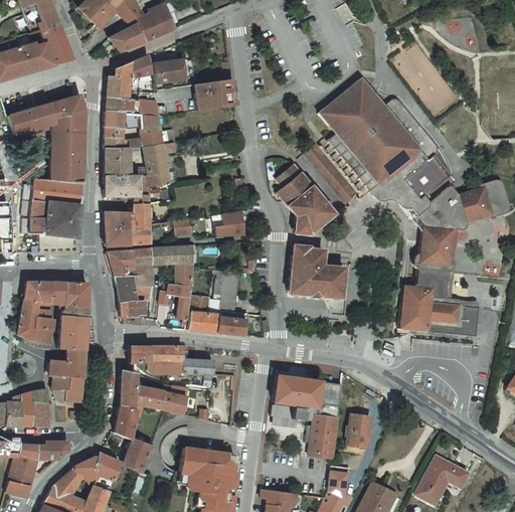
[(46,0),(2,0),(3,2),(10,0),(13,0),(16,8),(34,4),(46,0)]
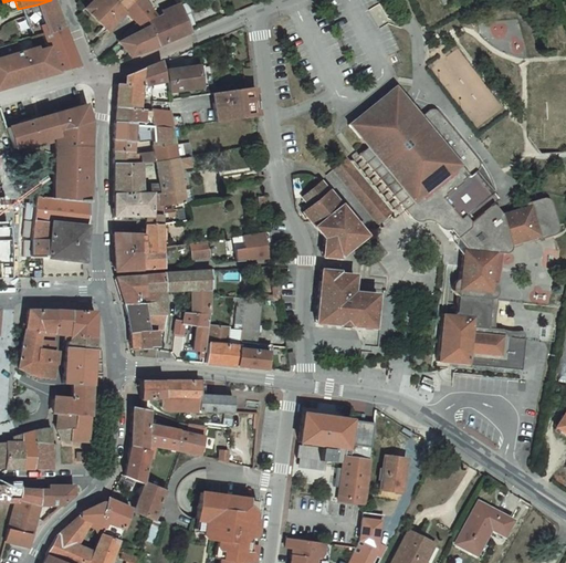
[(62,30),(51,0),(38,4),(40,12),(21,18),(29,40),(32,39),(43,35),(48,34),(62,30)]
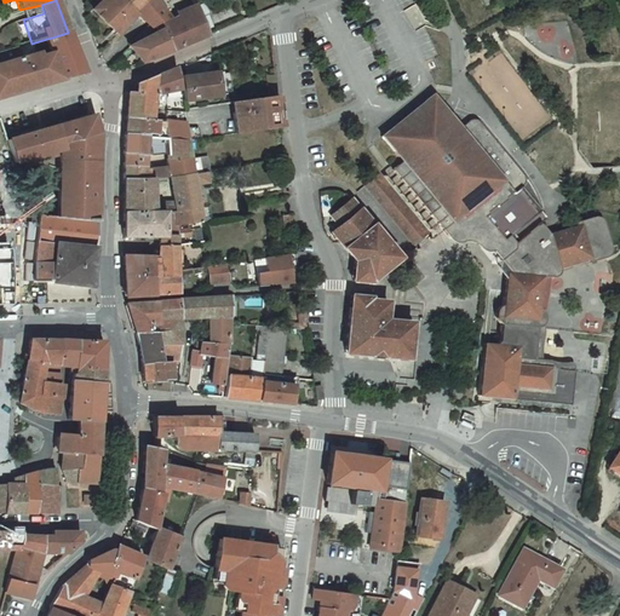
[(150,23),(153,26),(171,9),(167,0),(92,0),(91,1),(116,29),(136,11),(150,23)]
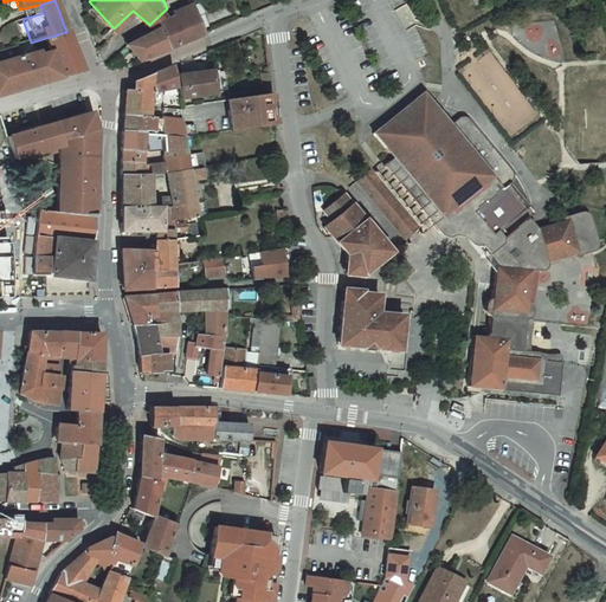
[(169,41),(211,24),(199,0),(182,0),(175,4),(178,11),(174,14),(169,10),(152,27),(154,30),(126,40),(139,54),(149,50),(169,41)]
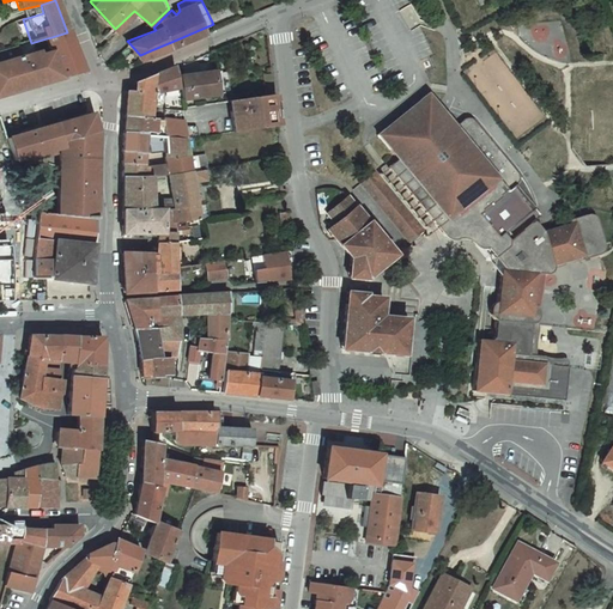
[(84,75),(67,32),(52,37),(47,38),(52,54),(58,73),(60,81),(84,75)]
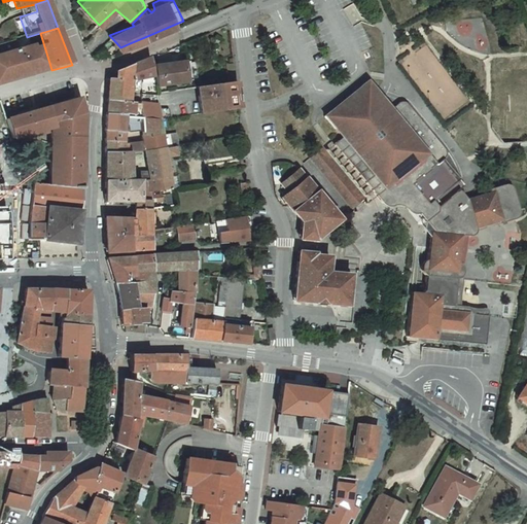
[(27,37),(0,44),(0,76),(32,68),(33,70),(38,73),(38,74),(40,74),(42,72),(40,66),(49,63),(44,46),(34,49),(30,36),(27,37)]
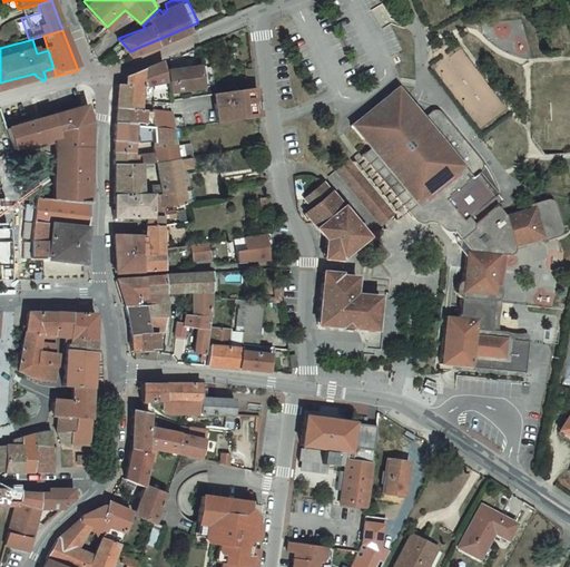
[(150,68),(123,79),(123,85),(118,86),(116,109),(140,108),(140,99),(154,97),(153,85),(168,81),(163,64),(150,68)]
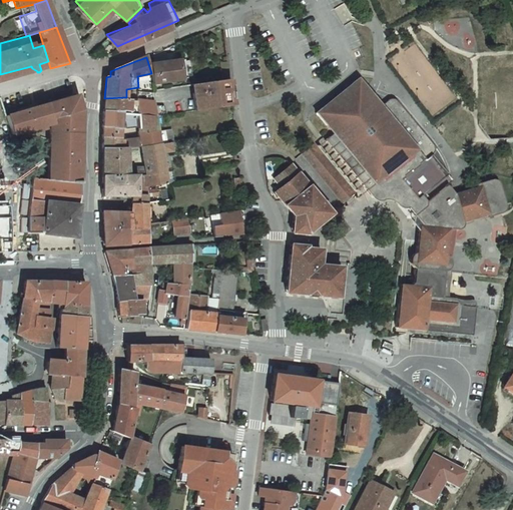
[(152,65),(153,72),(156,87),(183,82),(180,60),(152,65)]
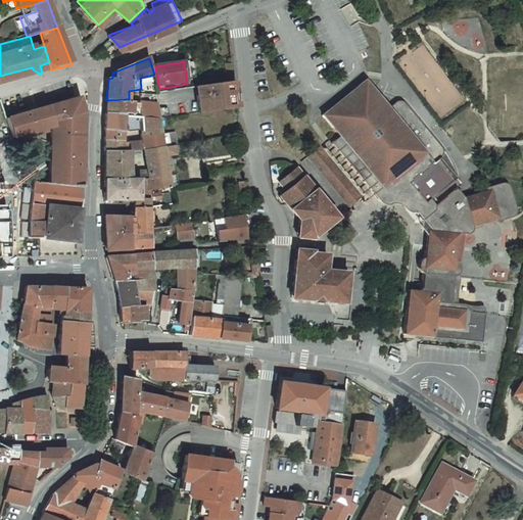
[(49,62),(40,65),(42,72),(40,74),(51,69),(49,62)]
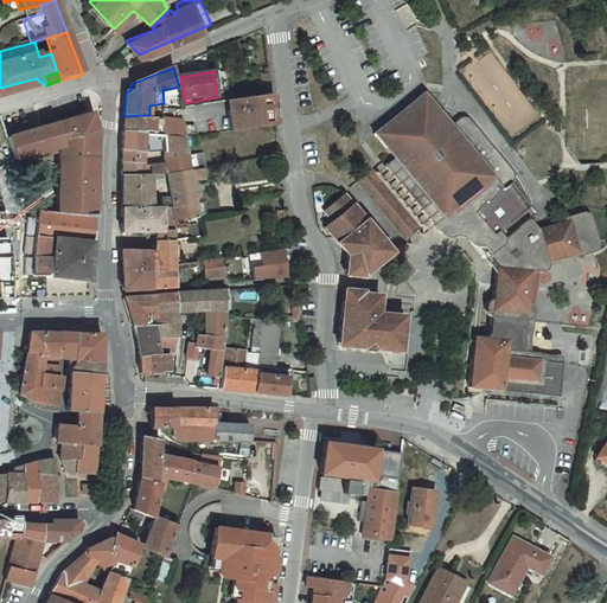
[(37,78),(0,88),(0,97),(39,87),(44,85),(44,84),(38,81),(37,78)]
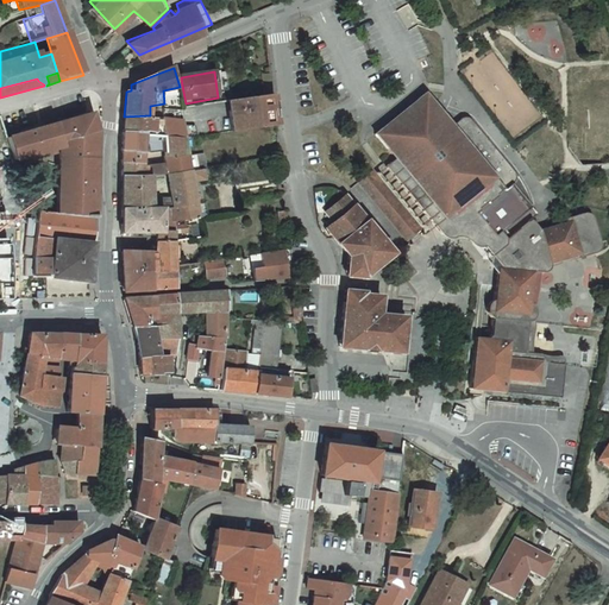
[(501,316),(500,298),(528,297),(532,268),(539,269),(542,269),(546,268),(547,265),(548,263),(594,251),(597,249),(601,245),(597,225),(589,209),(585,209),(564,215),(565,219),(538,226),(533,219),(531,219),(529,218),(528,218),(538,210),(531,202),(528,196),(526,189),(522,182),(519,176),(515,170),(472,117),(471,115),(469,114),(468,114),(465,114),(464,114),(462,114),(459,115),(458,117),(456,118),(451,123),(424,90),(375,131),(394,156),(383,163),(440,231),(471,232),(482,243),(490,252),(502,266),(495,270),(491,298),(491,313),(490,321),(495,321),(501,316)]
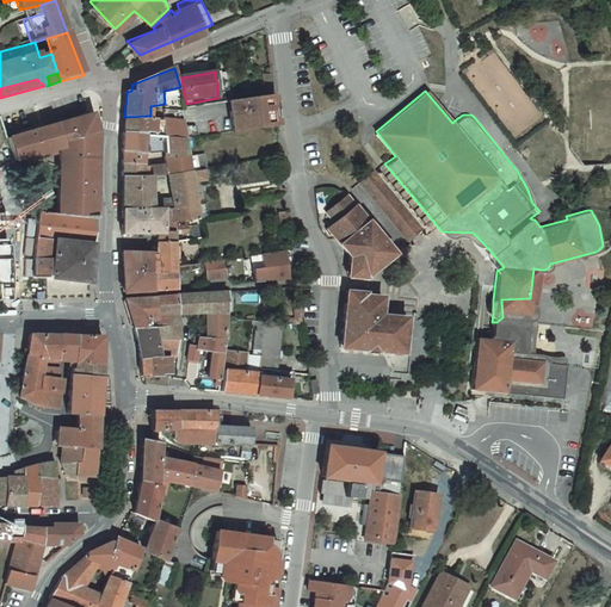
[(272,97),(227,105),(230,135),(277,127),(272,97)]
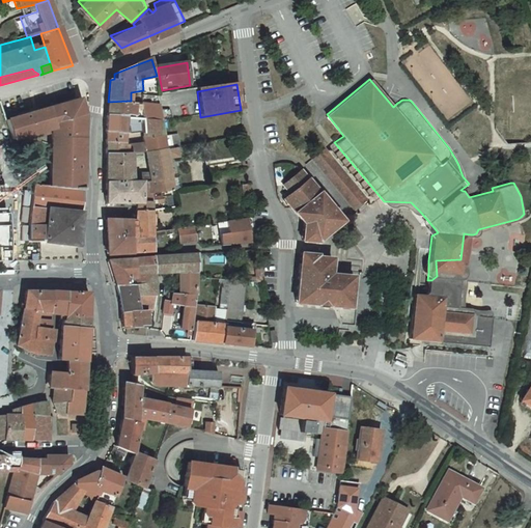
[(75,101),(80,117),(81,190),(83,190),(83,117),(79,100),(75,101)]
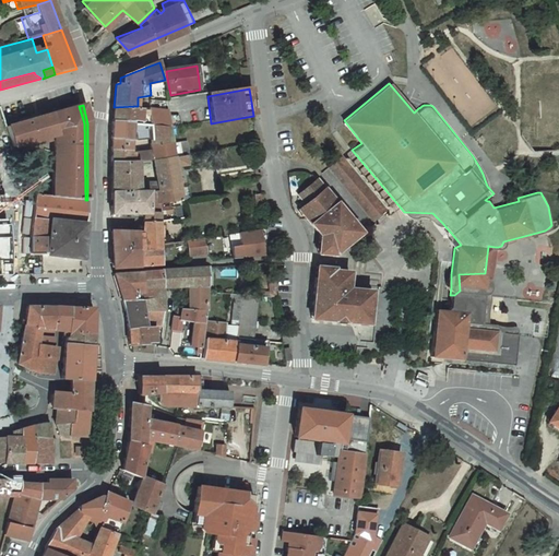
[(8,130),(16,157),(55,145),(55,199),(85,200),(84,123),(79,106),(8,130)]
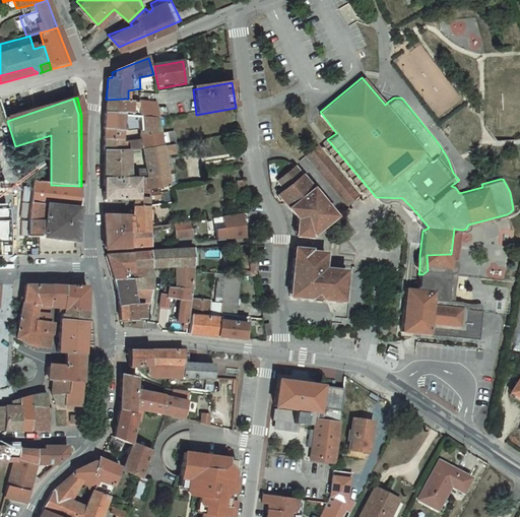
[(127,101),(128,99),(106,100),(106,114),(122,115),(141,117),(140,102),(127,101)]
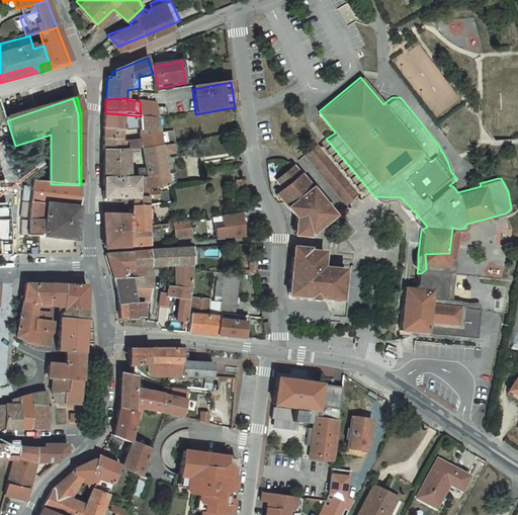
[(162,118),(160,107),(160,103),(140,101),(141,116),(148,117),(162,118)]
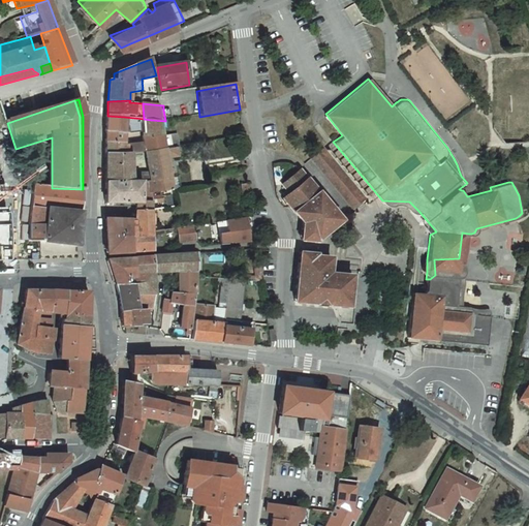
[(124,117),(107,116),(107,131),(124,133),(145,131),(144,119),(124,117)]
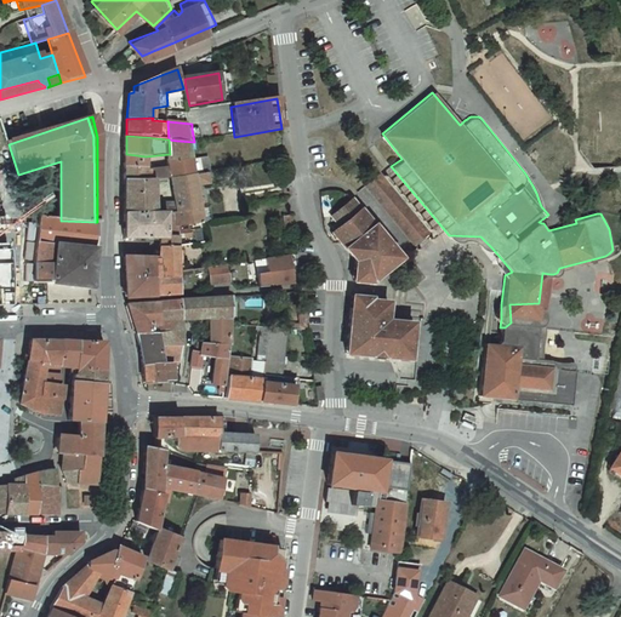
[(195,153),(194,142),(177,141),(169,140),(170,154),(171,154),(195,153)]
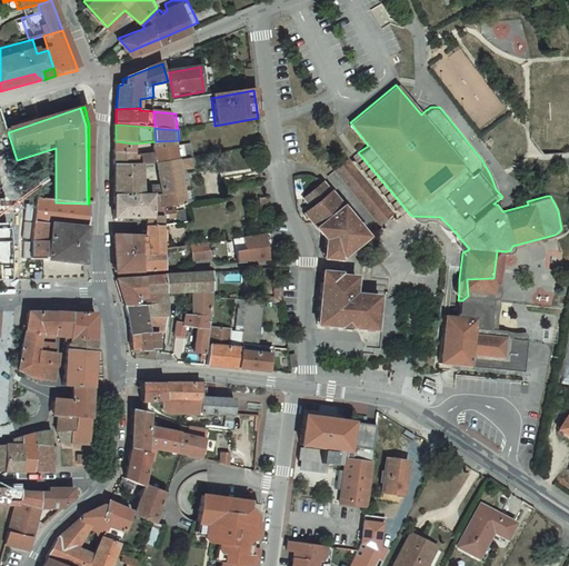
[(133,144),(116,141),(116,150),(133,151),(133,144)]
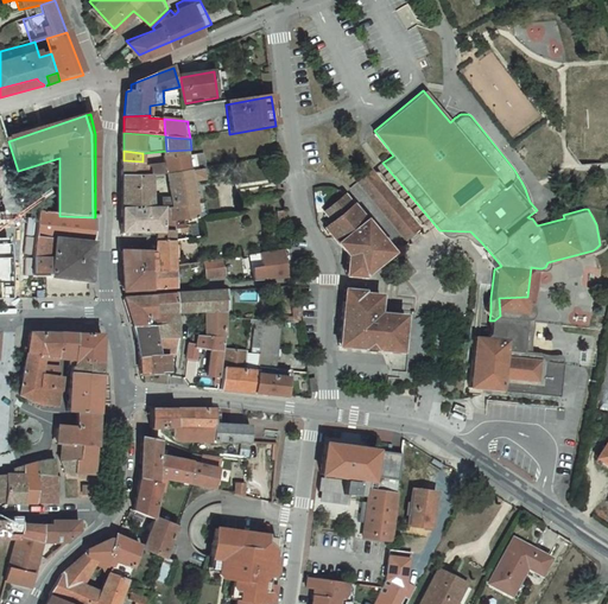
[(144,165),(143,161),(124,160),(124,177),(152,176),(169,175),(194,171),(191,157),(169,158),(169,167),(144,165)]
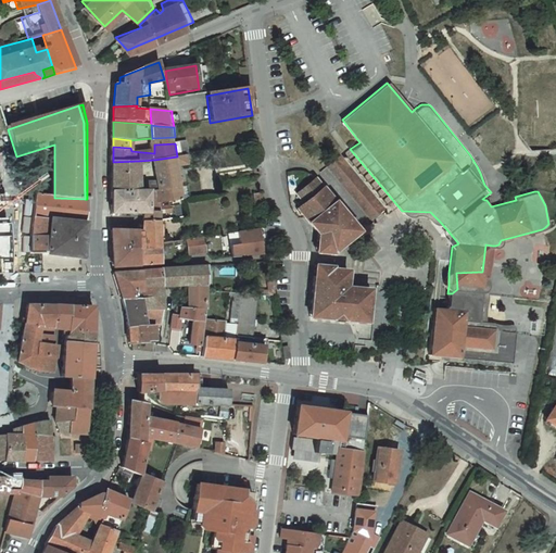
[(177,156),(154,160),(156,179),(158,187),(168,186),(179,185),(178,167),(187,166),(185,155),(177,156)]
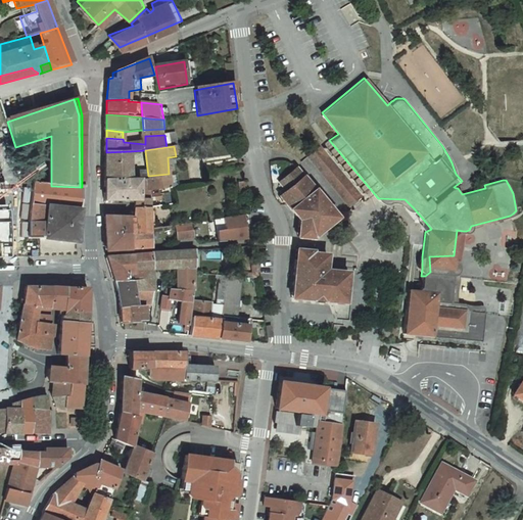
[(311,154),(351,204),(361,196),(320,146),(311,154)]
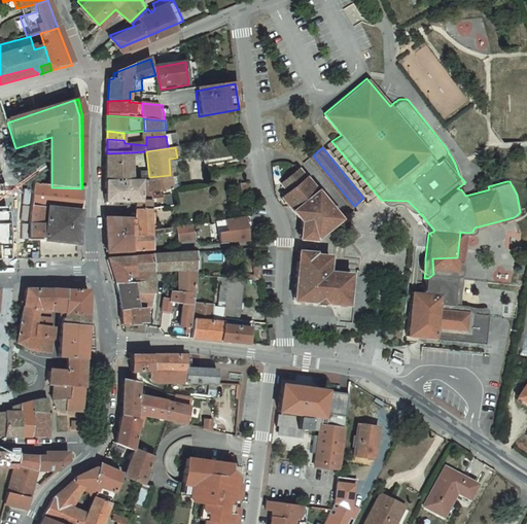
[(132,152),(107,153),(107,181),(133,179),(133,171),(132,152)]
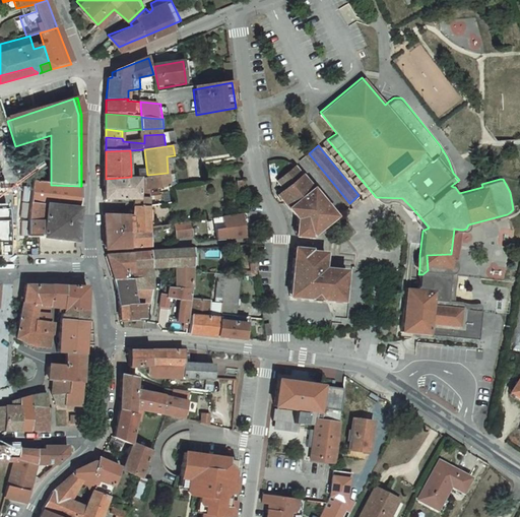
[(299,214),(297,232),(311,233),(334,214),(294,166),(277,178),(284,187),(279,191),(299,214)]
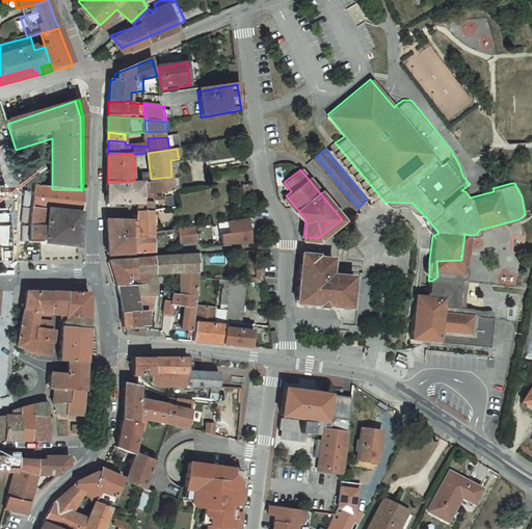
[(134,173),(134,181),(151,179),(150,172),(134,173)]
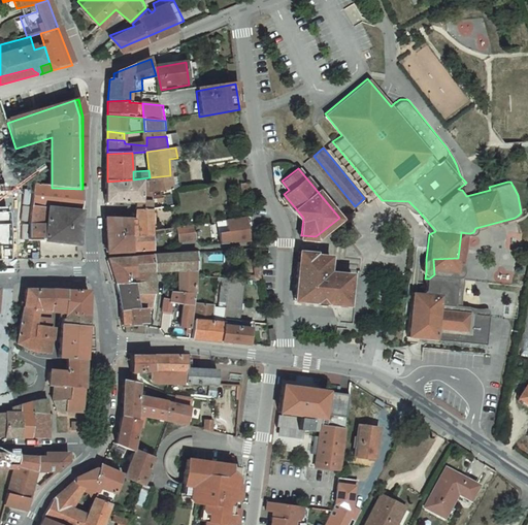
[(171,175),(170,175),(160,176),(161,187),(172,186),(176,186),(176,183),(172,183),(171,175)]
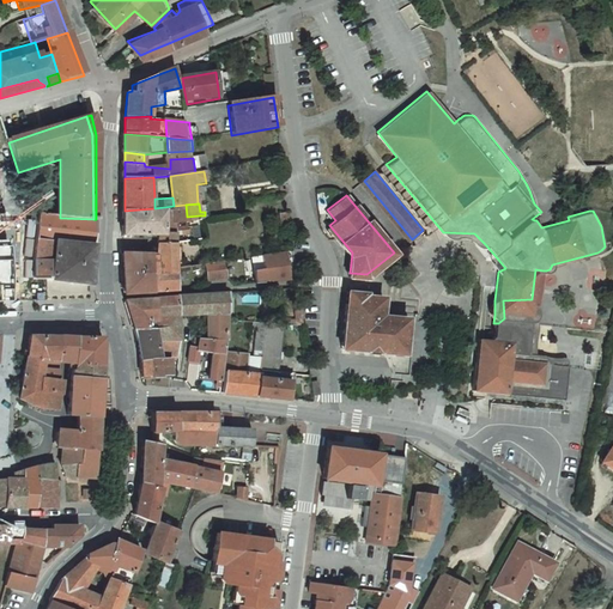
[(186,205),(174,206),(174,219),(187,217),(186,205)]
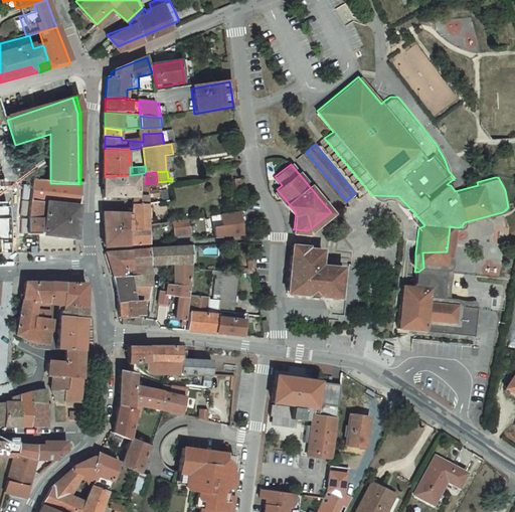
[(130,175),(105,177),(105,197),(134,195),(135,203),(148,203),(146,184),(146,173),(130,175)]
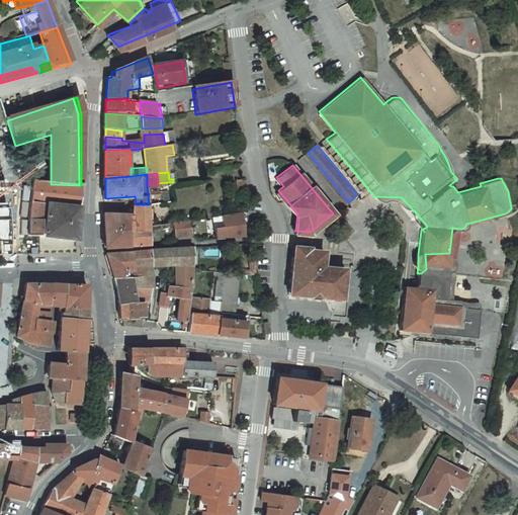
[(77,240),(81,185),(79,185),(51,184),(34,183),(33,194),(31,224),(31,229),(30,235),(40,237),(77,240)]
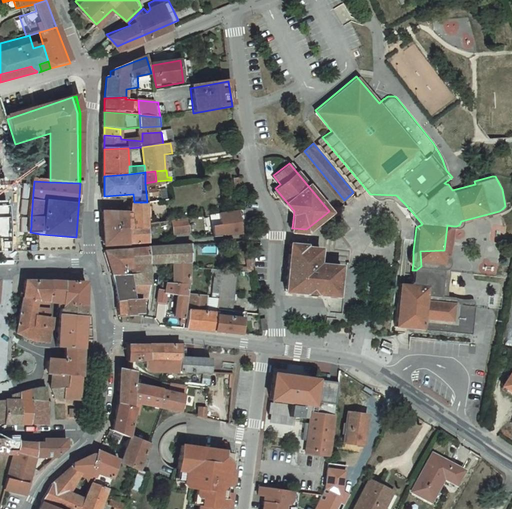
[(396,195),(370,194),(371,195),(373,196),(375,197),(377,197),(381,197),(384,196),(389,197),(393,199),(396,203),(399,204),(402,205),(405,204),(396,195)]
